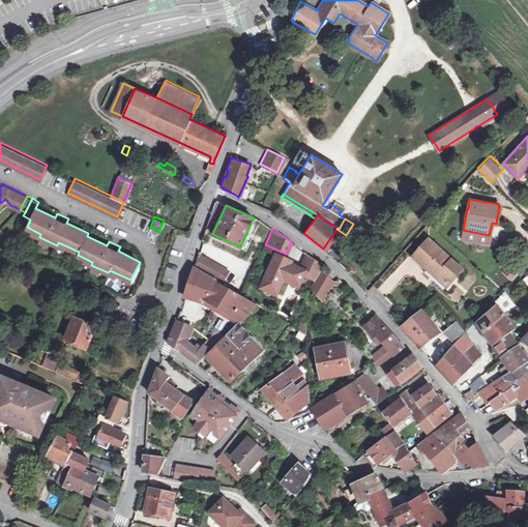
[(428,237),(412,255),(432,272),(433,271),(446,283),(461,267),(428,237)]
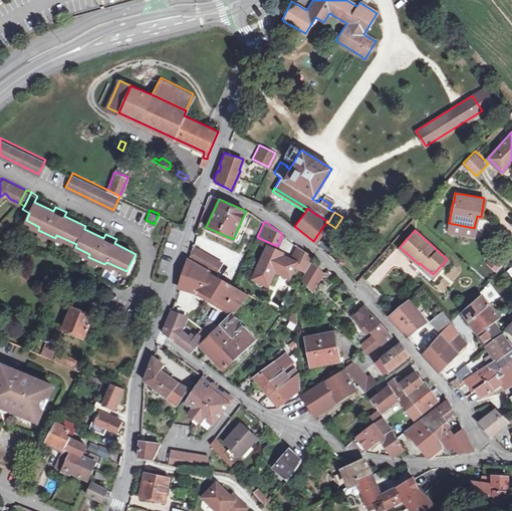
[(331,248),(317,235),(313,241),(327,253),(331,248)]
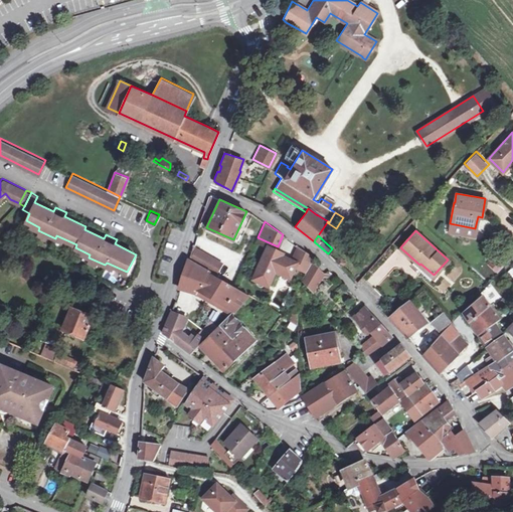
[(307,270),(315,257),(314,257),(298,244),(292,259),(281,253),(282,251),(268,244),(252,277),(268,284),(275,269),(289,276),(294,265),(307,270)]
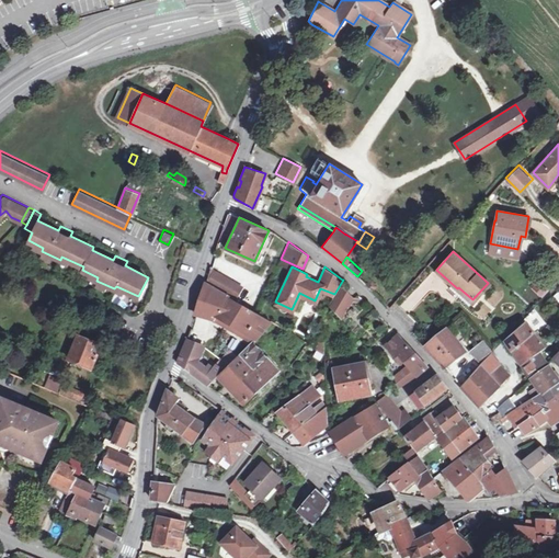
[(228,295),(232,297),(239,285),(209,268),(205,281),(228,295)]
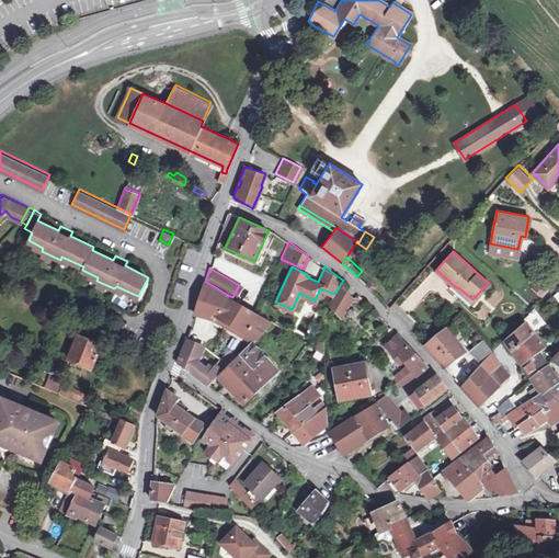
[(531,285),(540,295),(549,287),(538,276),(531,285)]
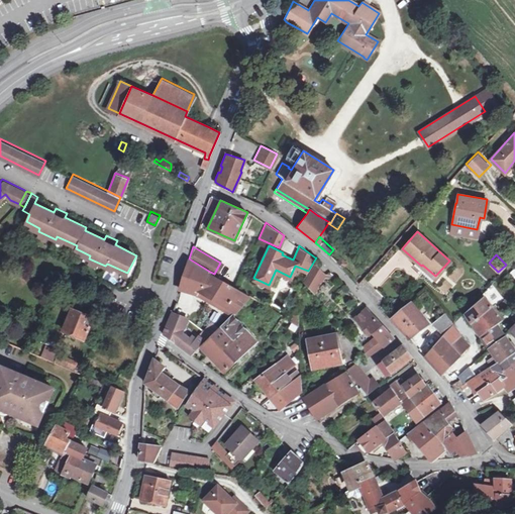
[(335,262),(340,267),(345,262),(340,257),(335,262)]
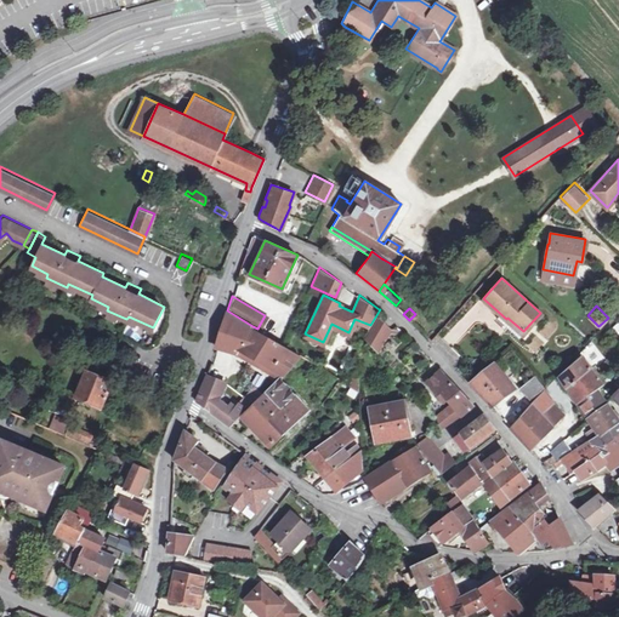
[(227,310),(215,346),(236,353),(238,347),(283,373),(299,354),(253,327),(253,326),(227,310)]
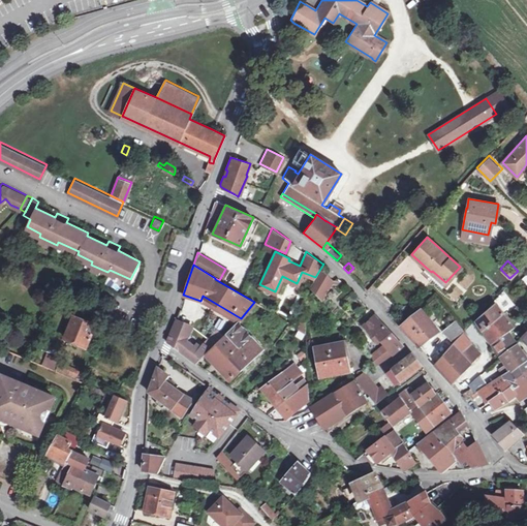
[(432,298),(426,303),(428,307),(434,302),(432,298)]
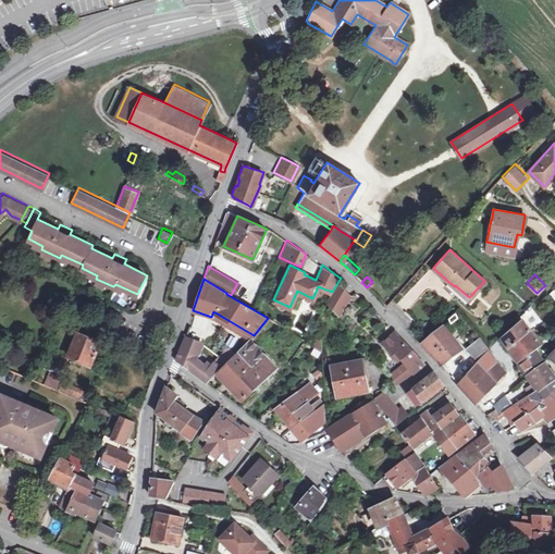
[(520,320),(501,337),(508,349),(517,361),(533,349),(539,345),(528,331),(520,320)]
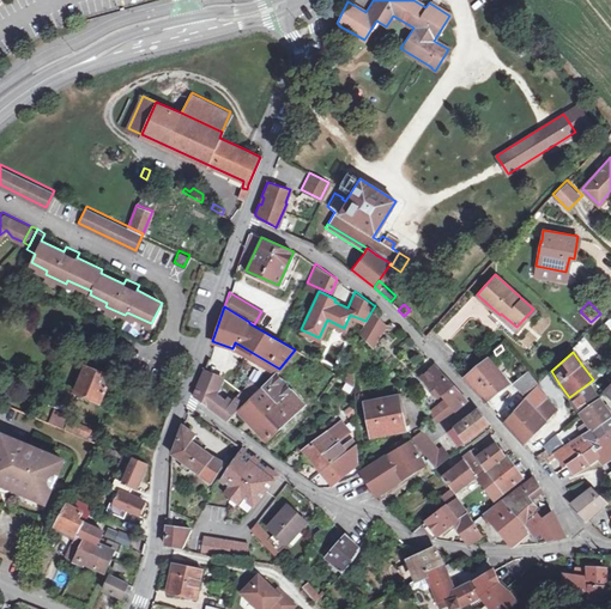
[(310,361),(303,357),(298,364),(306,369),(310,361)]
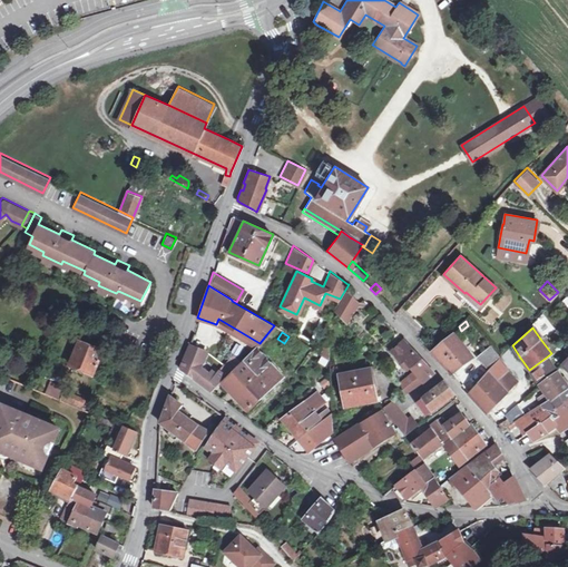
[(431,350),(450,371),(471,355),(452,332),(431,350)]
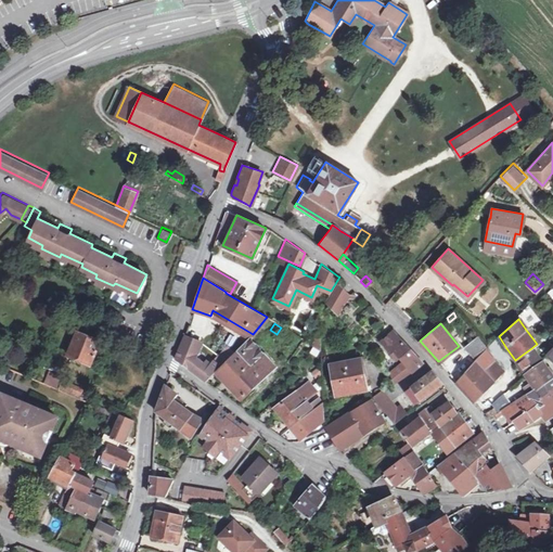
[(76,330),(66,352),(90,362),(100,339),(76,330)]
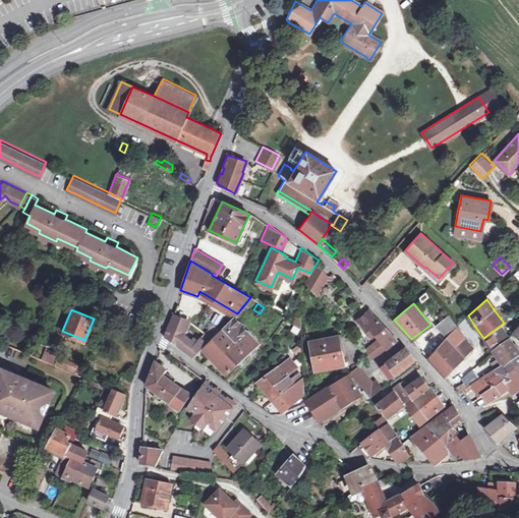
[(395,338),(368,309),(357,321),(367,333),(370,330),(373,334),(372,334),(385,348),(395,338)]
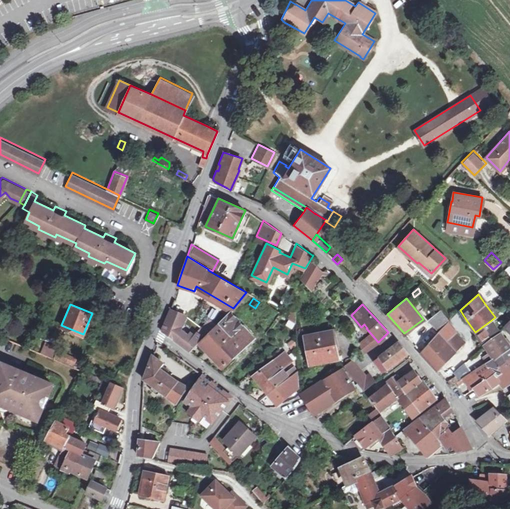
[(173,339),(179,330),(185,315),(168,309),(160,330),(173,339)]
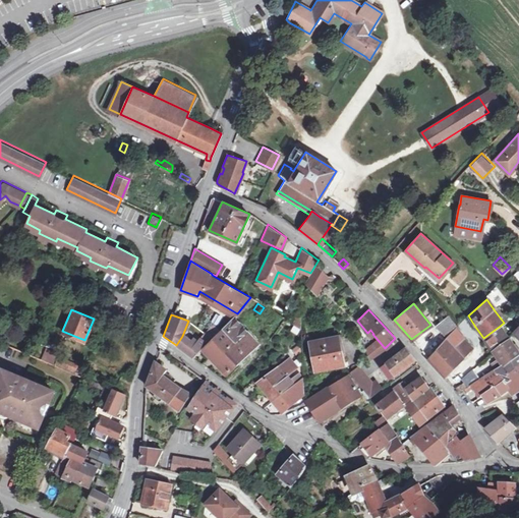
[(211,338),(202,347),(226,373),(237,362),(257,343),(234,317),(233,315),(221,329),(219,331),(211,338)]
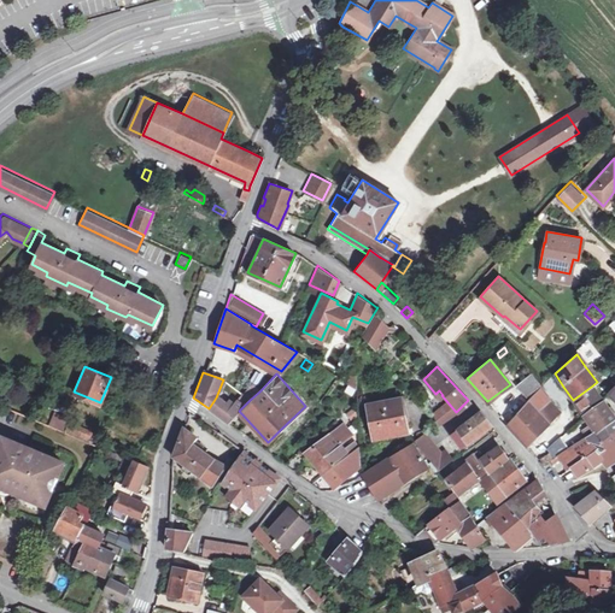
[(355,388),(355,376),(349,373),(344,381),(347,383),(352,387),(355,388)]
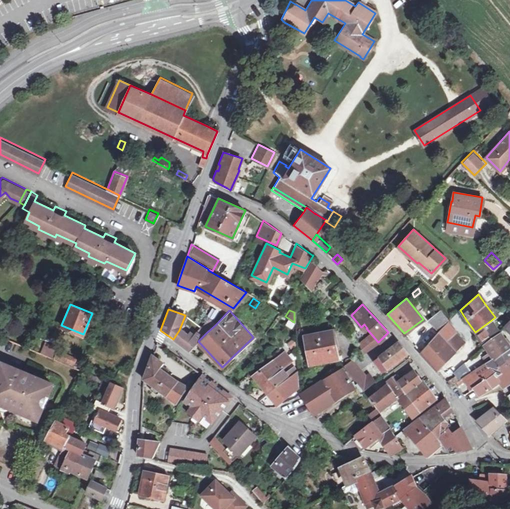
[(446,321),(447,320),(439,311),(427,320),(437,331),(438,331),(446,321)]
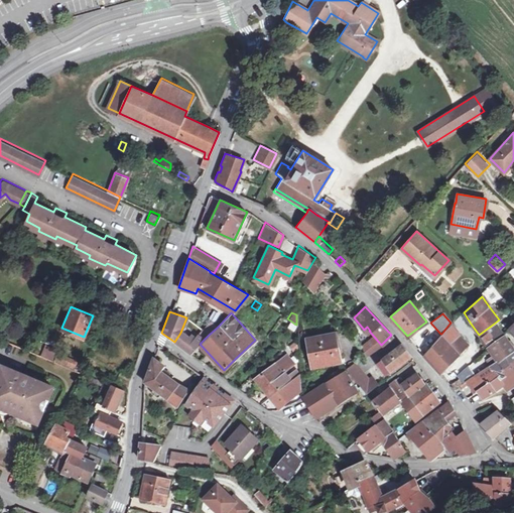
[(209,335),(217,328),(213,323),(208,328),(206,325),(203,329),(209,335)]
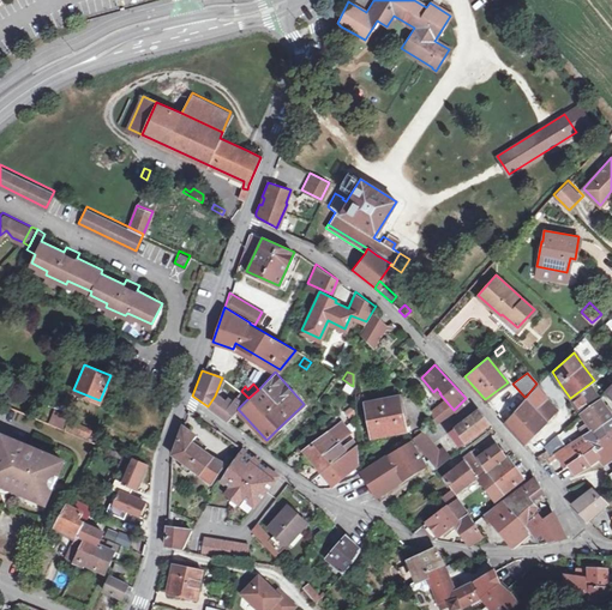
[(546,420),(556,409),(546,398),(535,385),(526,397),(525,397),(515,409),(503,421),(523,442),(546,420)]
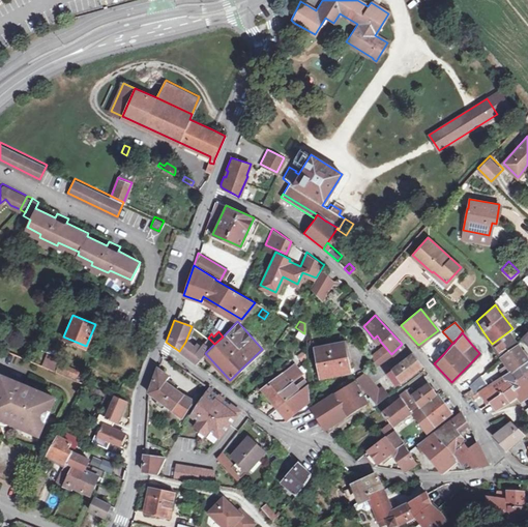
[(507,332),(492,344),(500,356),(516,343),(515,342),(507,332)]
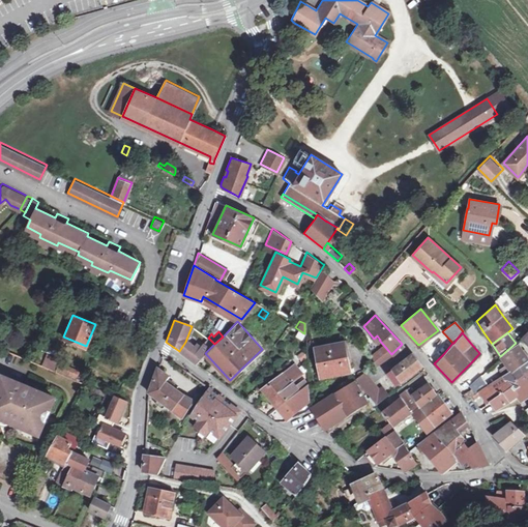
[(205,353),(214,344),(208,338),(199,346),(196,343),(193,347),(185,342),(179,351),(189,358),(196,362),(205,353)]
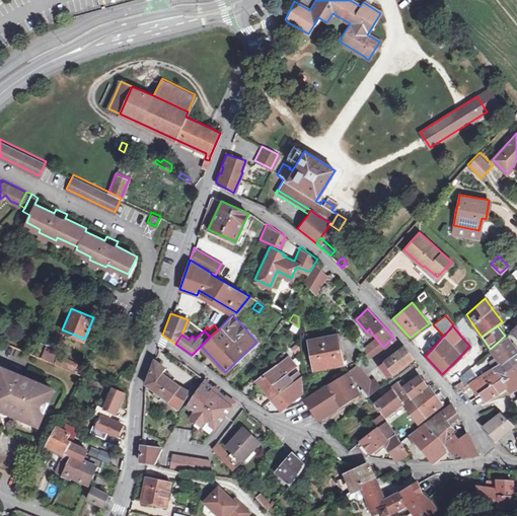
[(336,335),(308,340),(313,368),(341,363),(336,335)]
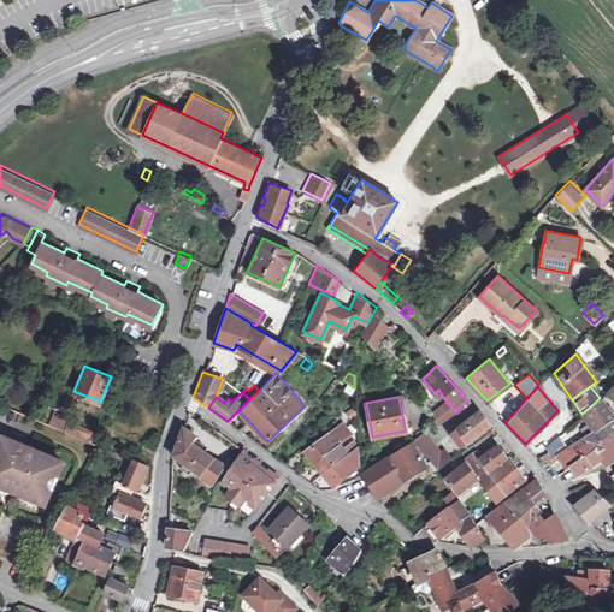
[(600,398),(582,414),(589,422),(580,428),(585,434),(612,417),(608,411),(612,409),(608,404),(604,406),(600,398)]
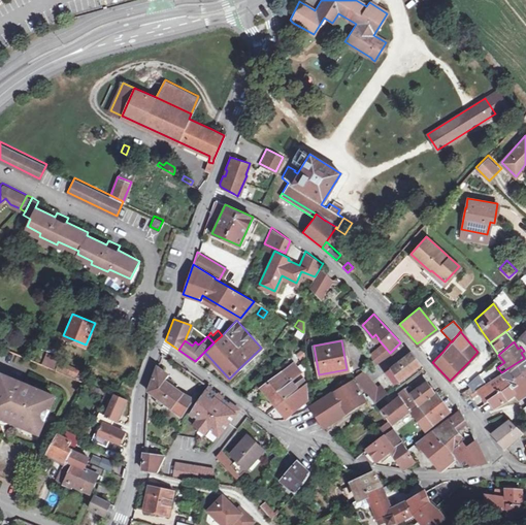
[(304,354),(300,349),(295,353),(299,358),(304,354)]
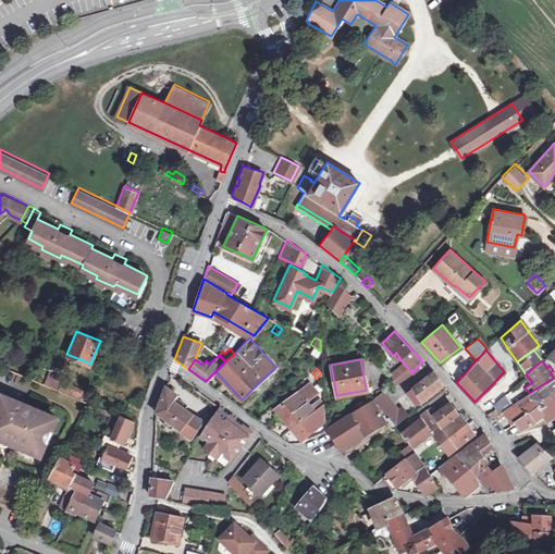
[(58,386),(62,379),(63,376),(50,370),(45,382),(58,388),(58,386)]
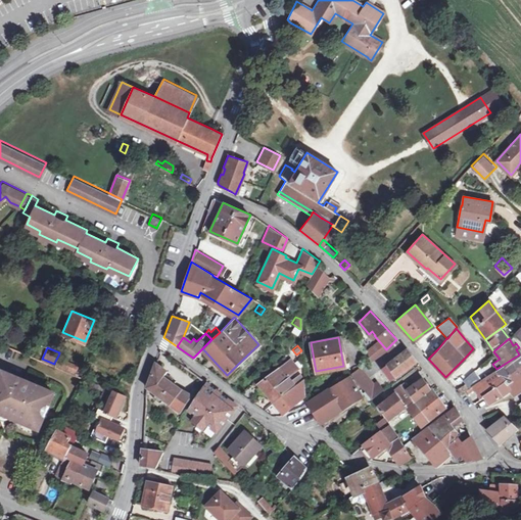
[(407,348),(406,349),(382,368),(390,378),(415,360),(407,348)]
